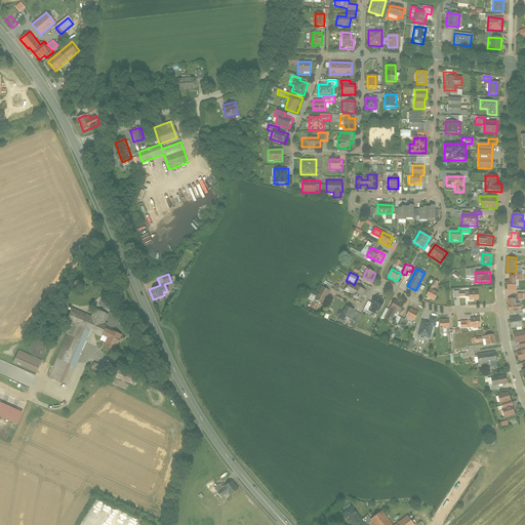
[(510,281),(508,281),(508,291),(517,290),(516,277),(510,277),(510,281)]
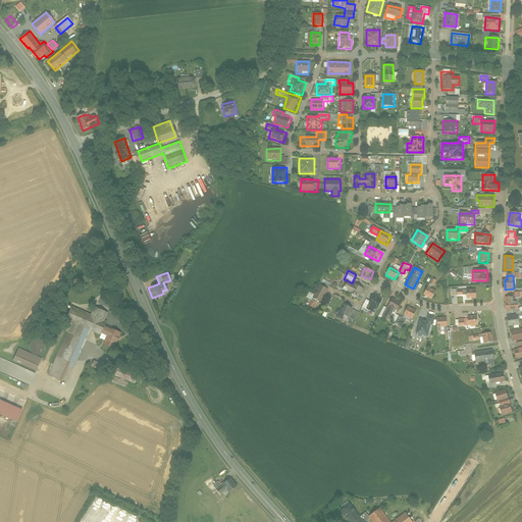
[(322,279),(319,283),(326,289),(329,283),(322,279)]
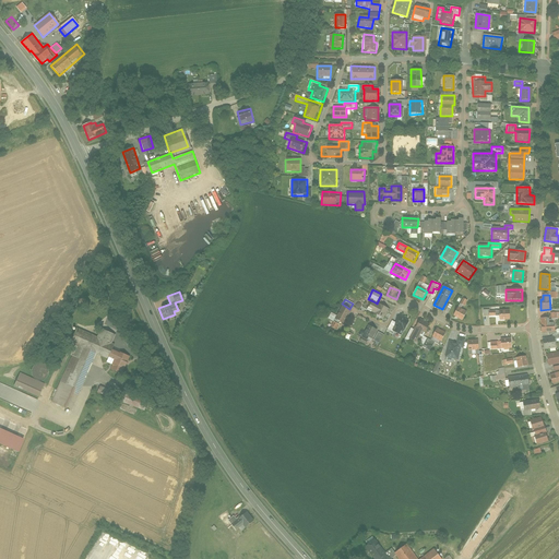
[(384,319),(389,310),(377,304),(373,301),(368,311),(384,319)]
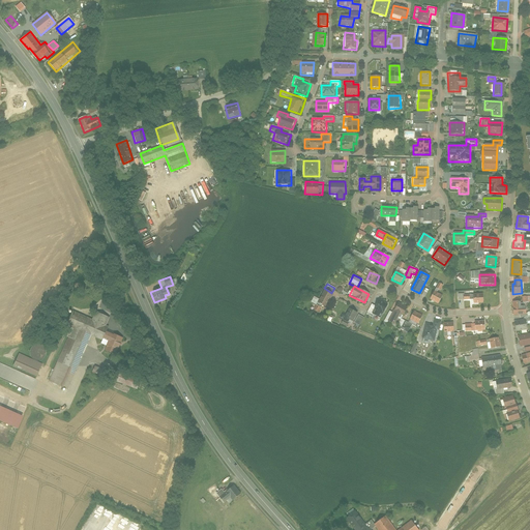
[(333,294),(325,290),(318,303),(327,307),(333,294)]
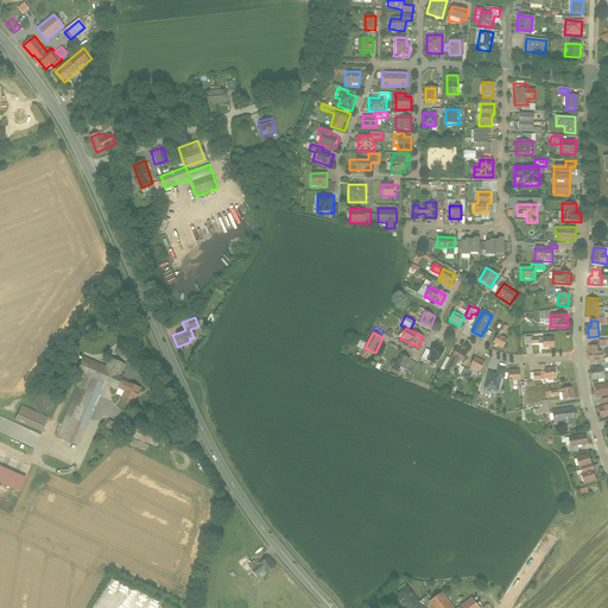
[(498,335),(493,344),(504,349),(508,340),(498,335)]
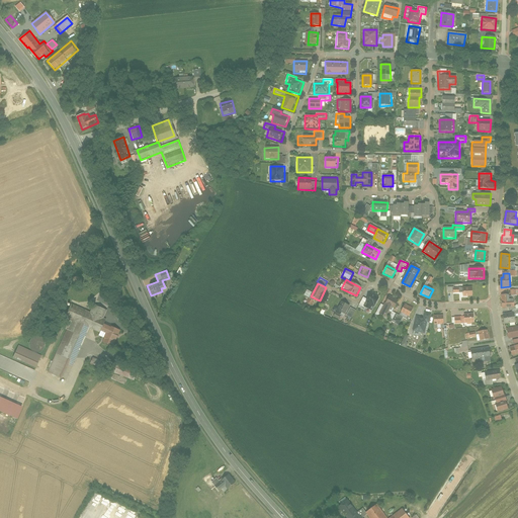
[(472,296),(472,288),(462,288),(462,297),(472,296)]
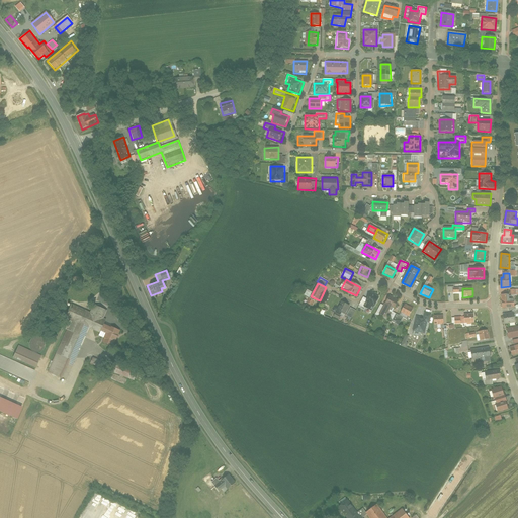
[(370,292),(366,303),(375,307),(379,298),(374,296),(375,294),(370,292)]
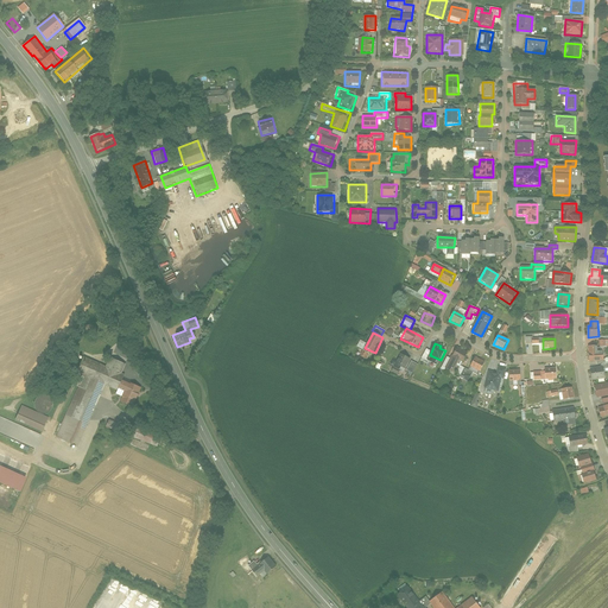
[(597,347),(588,347),(589,362),(605,361),(603,354),(597,355),(597,347)]
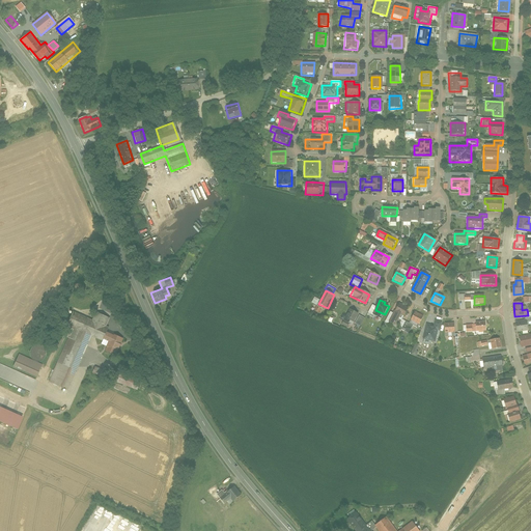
[(394,311),(389,323),(396,327),(401,315),(404,317),(409,309),(398,304),(395,312),(394,311)]
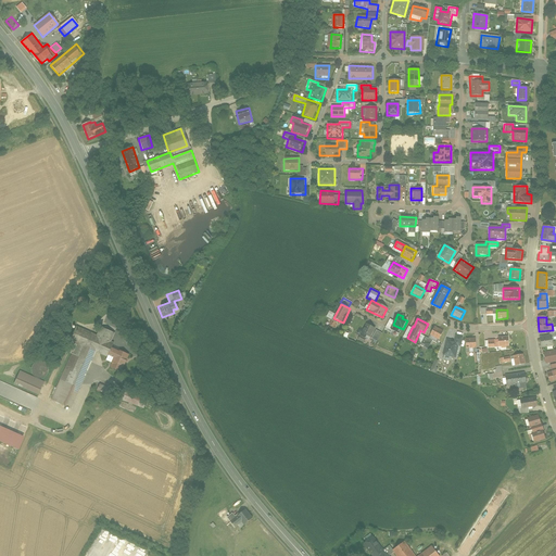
[(86,323),(52,400),(73,408),(98,353),(113,359),(109,369),(121,375),(130,353),(102,341),(106,331),(86,323)]
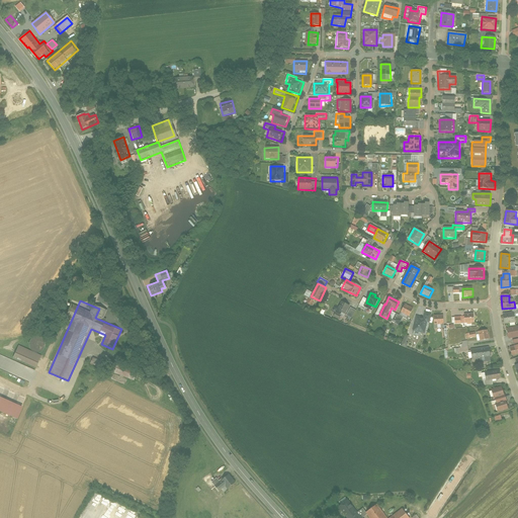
[(349,306),(341,301),(337,311),(345,315),(349,306)]
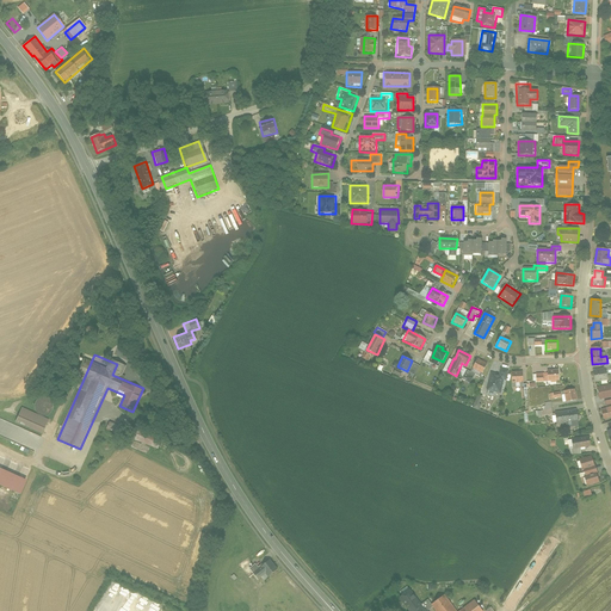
[(487,364),(477,359),(470,374),(481,378),(482,375),(487,364)]
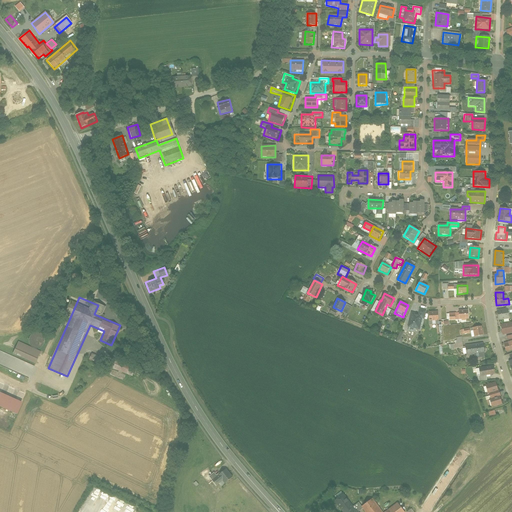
[(355,309),(346,305),(342,313),(351,317),(355,309)]
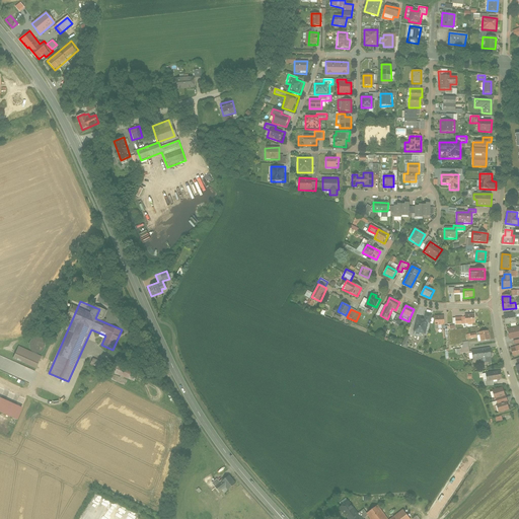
[(417,317),(414,332),(425,336),(427,324),(430,324),(432,315),(425,313),(424,318),(417,317)]
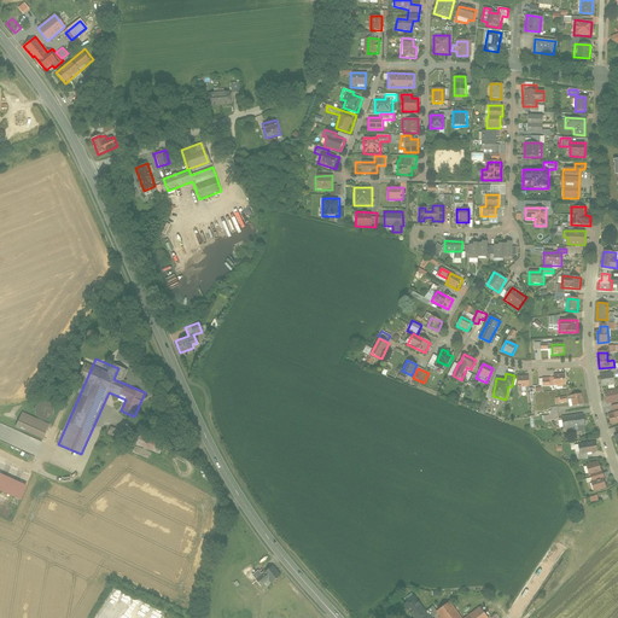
[(613,374),(600,375),(601,388),(614,385),(613,374)]
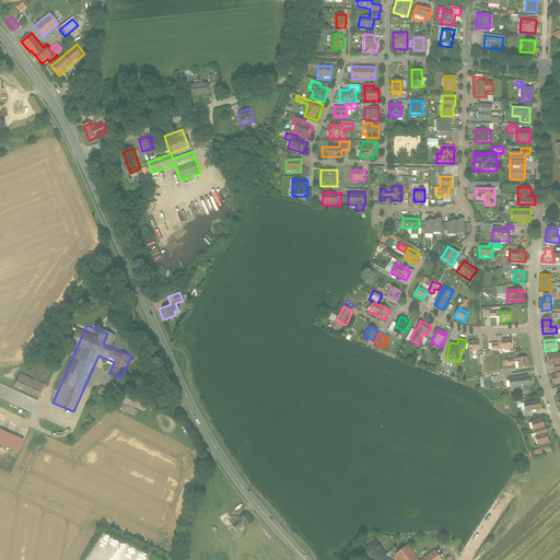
[(513,351),(513,340),(502,340),(502,343),(491,343),(492,351),(513,351)]
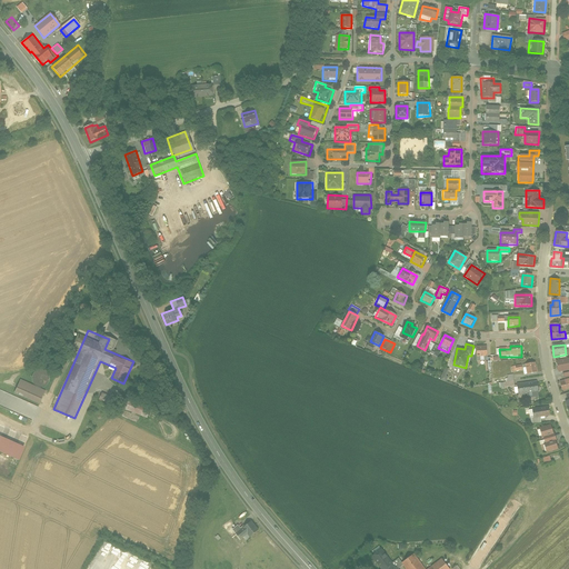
[(487,357),(487,347),(476,348),(477,357),(487,357)]
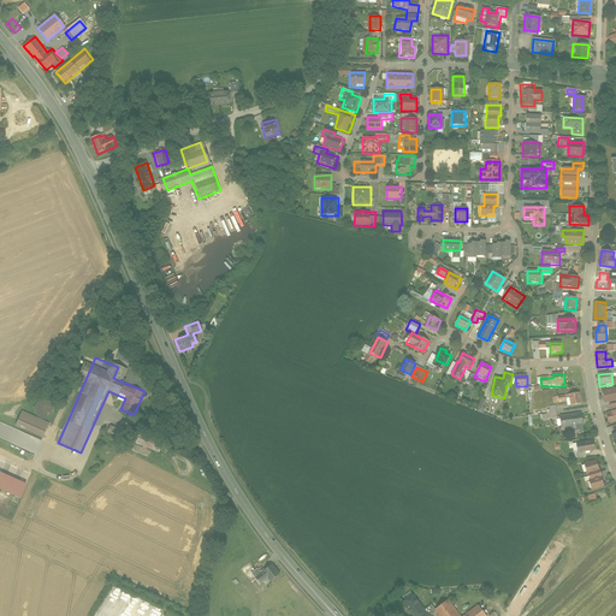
[(615,388),(602,391),(604,403),(615,401),(615,388)]
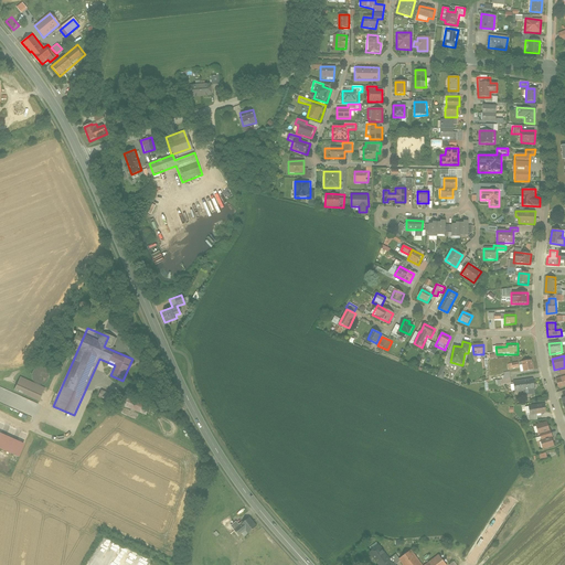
[(534,371),(532,361),(522,362),(524,372),(534,371)]
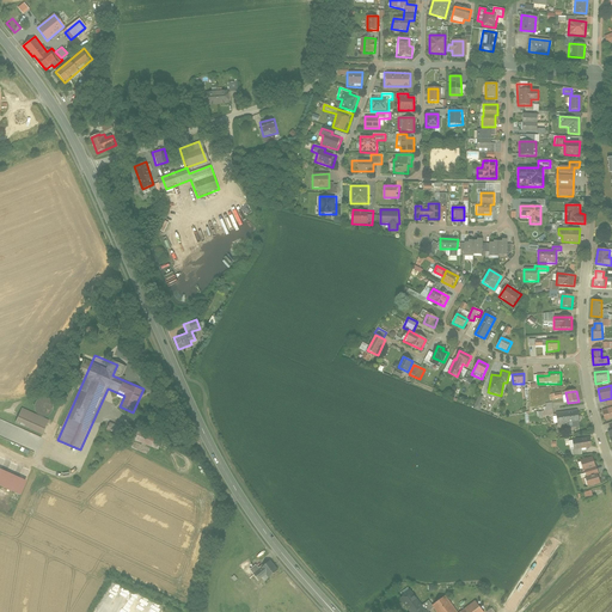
[(537,417),(550,415),(550,412),(552,412),(551,403),(544,403),(545,405),(531,407),(531,412),(537,412),(537,417)]
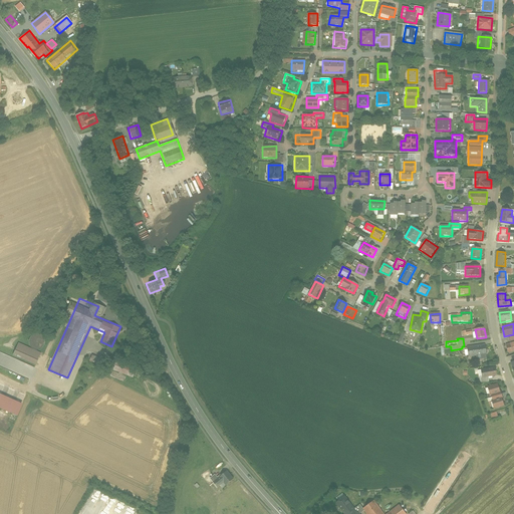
[(18,342),(13,354),(37,365),(43,353),(18,342)]
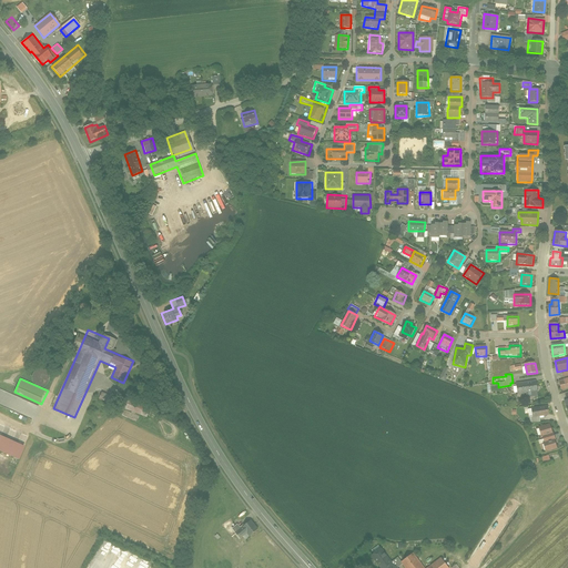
[(538,397),(536,382),(516,384),(518,396),(526,395),(527,398),(538,397)]
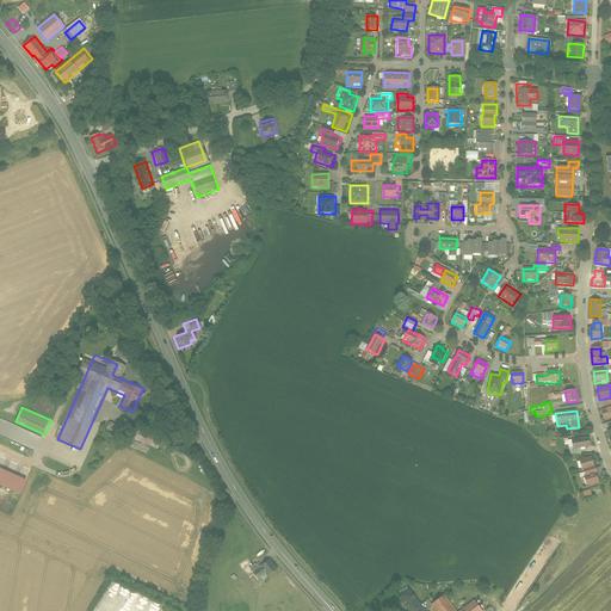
[(0,436),(19,444),(25,430),(0,419),(0,436)]
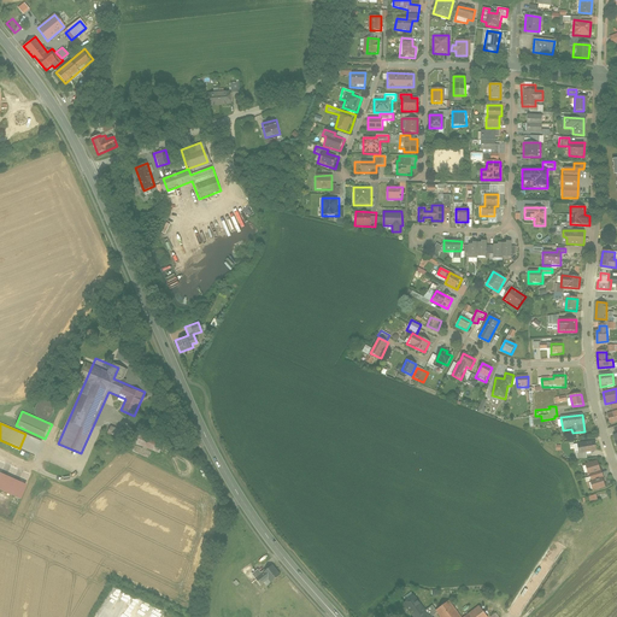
[(110,425),(106,433),(113,436),(117,430),(110,425)]
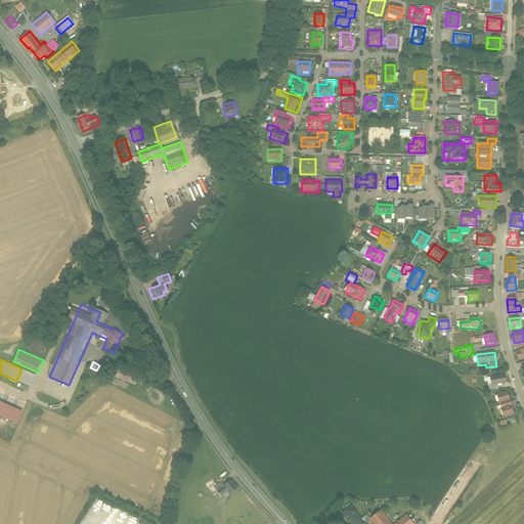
[(507,384),(506,376),(490,378),(492,386),(507,384)]
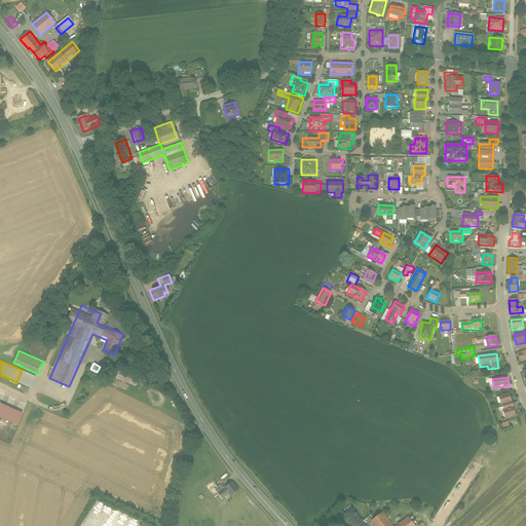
[(502,411),(505,419),(517,416),(514,408),(515,408),(513,401),(512,402),(510,392),(498,397),(501,406),(502,405),(504,410),(502,411)]
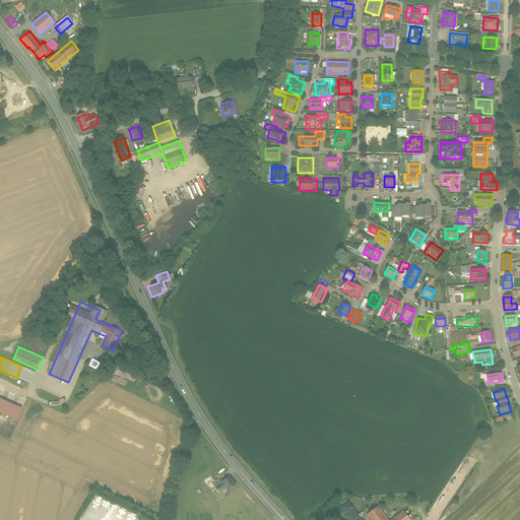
[(0,400),(0,414),(15,420),(20,407),(0,400)]
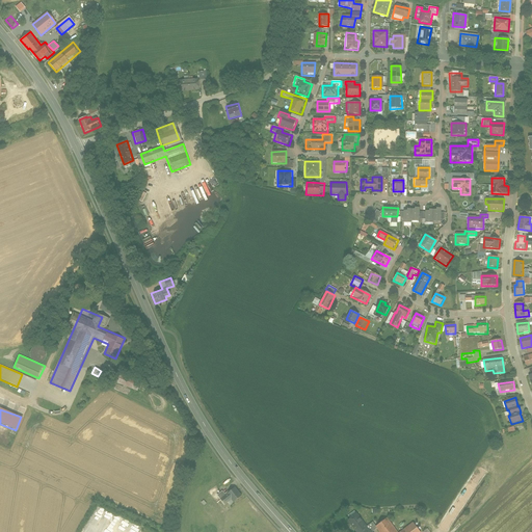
[(240,497),(233,487),(224,494),(222,490),(216,495),(223,504),(229,500),(231,503),(240,497)]
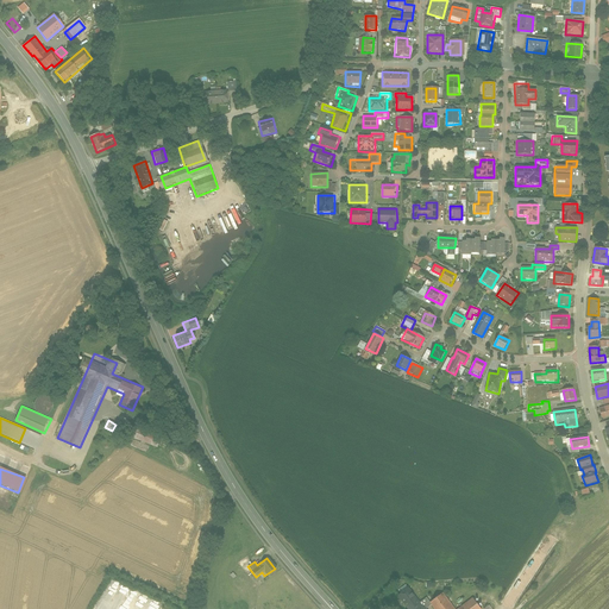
[(408,585),(396,595),(403,604),(397,608),(427,608),(432,606),(434,608),(482,608),(472,597),(456,608),(451,608),(439,594),(431,601),(427,597),(420,602),(408,585)]
